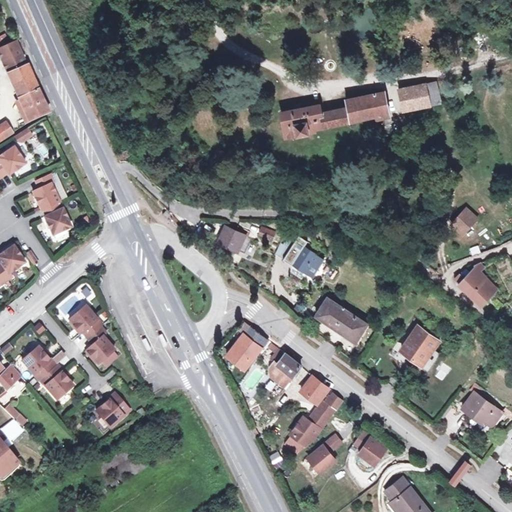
[(0,47),(4,58),(24,50),(20,40),(0,47)]
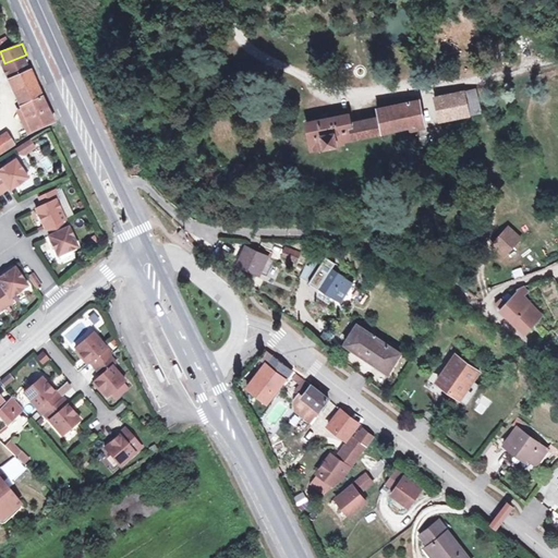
[(26,55),(4,63),(9,73),(21,102),(44,94),(26,55)]
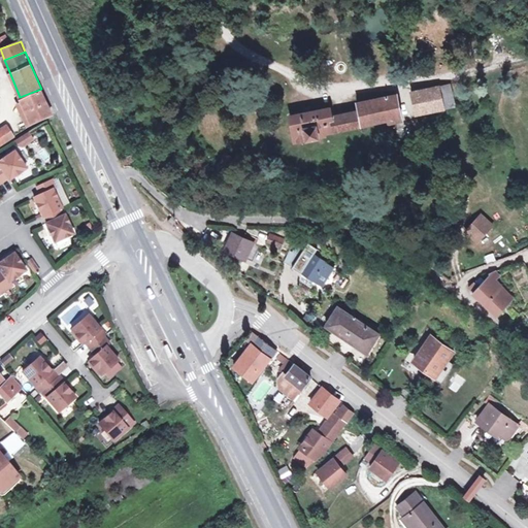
[(440,84),(410,90),(416,114),(444,108),(440,84)]
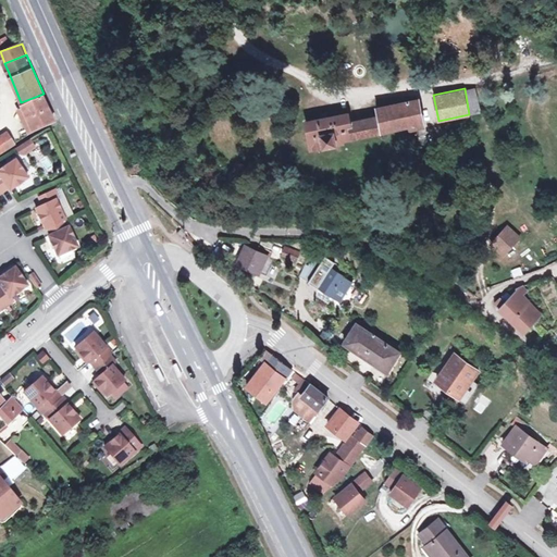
[(49,107),(44,94),(21,102),(26,115),(47,107),(49,107)]
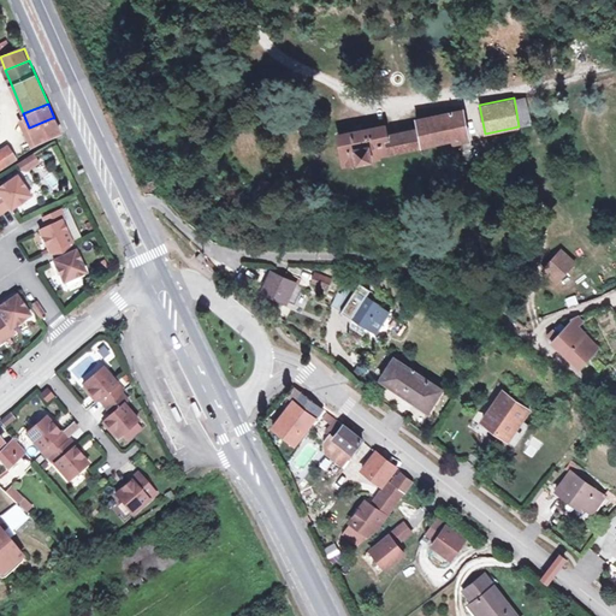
[(354,130),(337,134),(343,161),(385,154),(385,152),(454,138),(454,141),(466,138),(465,136),(467,135),(461,110),(416,118),(419,129),(388,135),(386,124),(361,129),(354,130)]
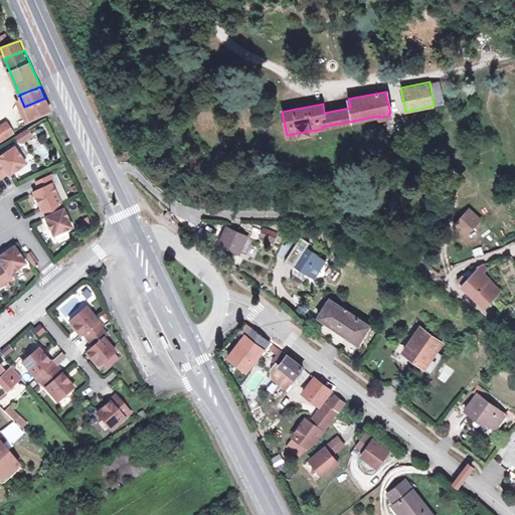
[(43,99),(24,108),(30,121),(50,113),(43,99)]
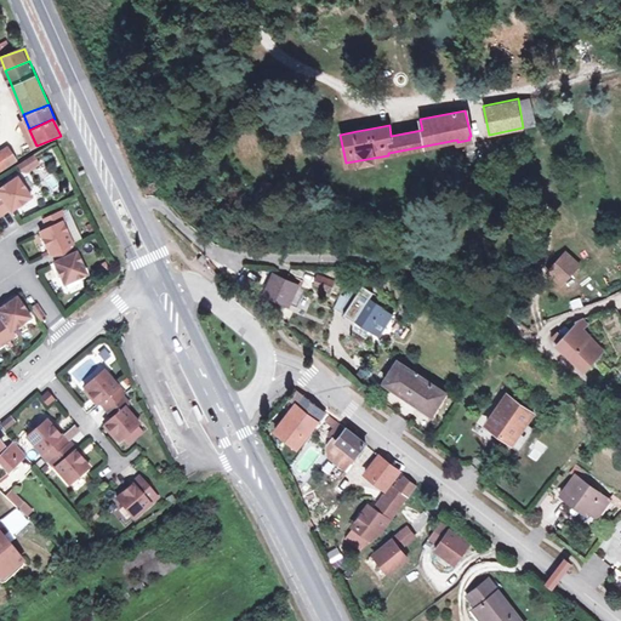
[(7,148),(0,152),(0,171),(16,161),(7,148)]
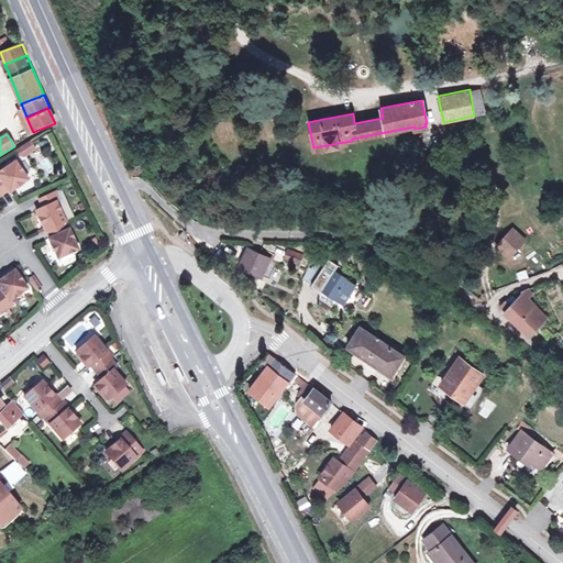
[(31,140),(18,148),(22,155),(35,146),(31,140)]
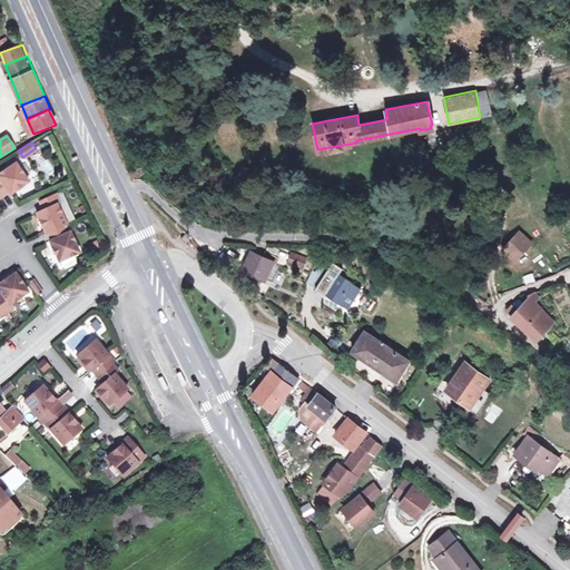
[(0,195),(1,197),(9,193),(10,194),(29,182),(16,164),(0,174),(0,195)]
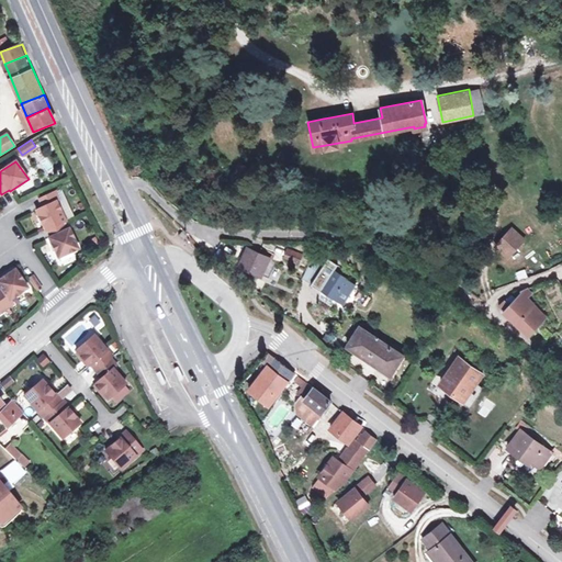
[(36,211),(46,231),(48,229),(65,222),(66,221),(57,202),(60,200),(56,192),(40,200),(44,208),(36,211)]
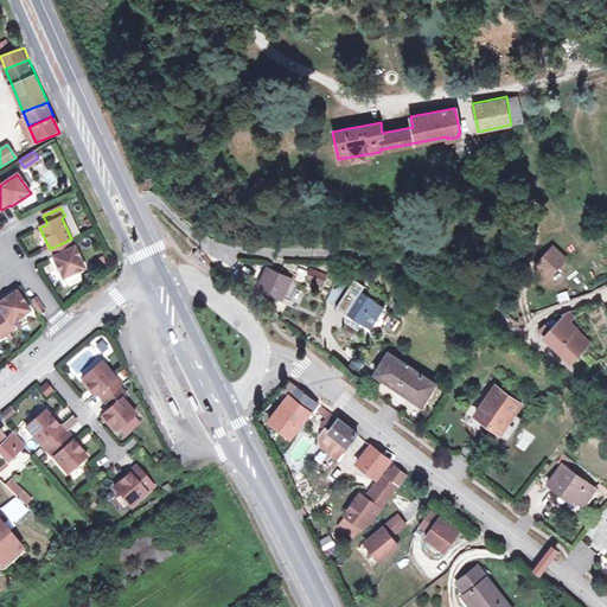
[(74,248),(70,240),(52,248),(56,256),(53,257),(64,279),(85,268),(75,247),(74,248)]
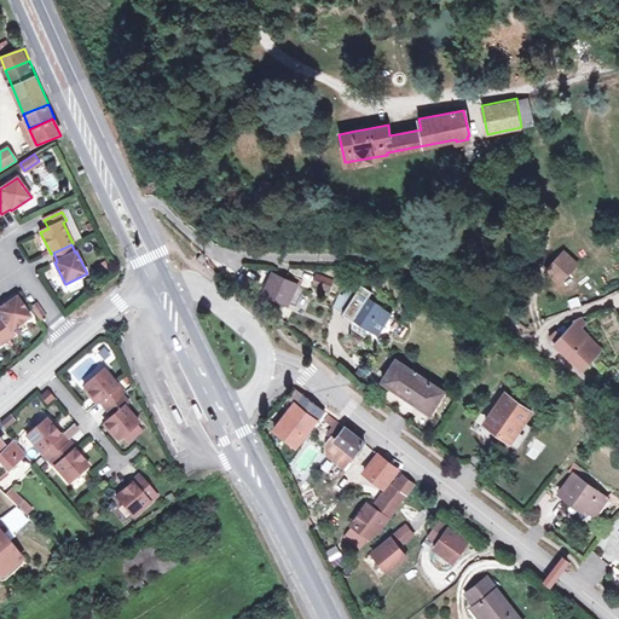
[(206,250),(198,258),(206,265),(213,259),(206,250)]
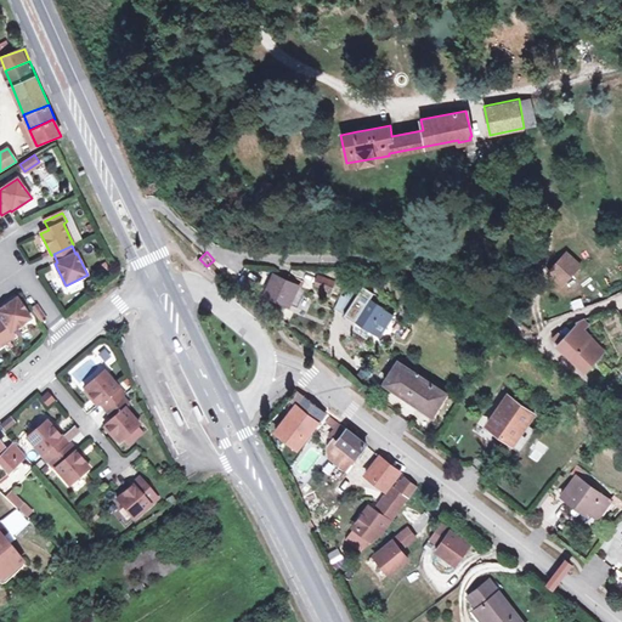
[(578,263),(570,254),(550,273),(560,282),(575,266),(578,263)]
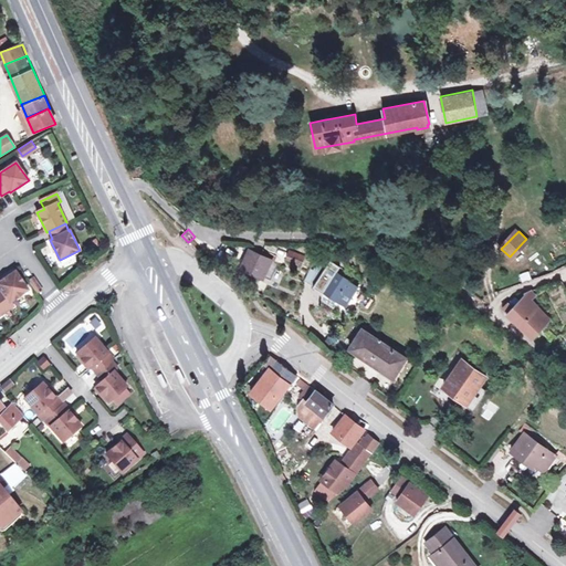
[(527,245),(523,242),(510,257),(513,260),(527,245)]
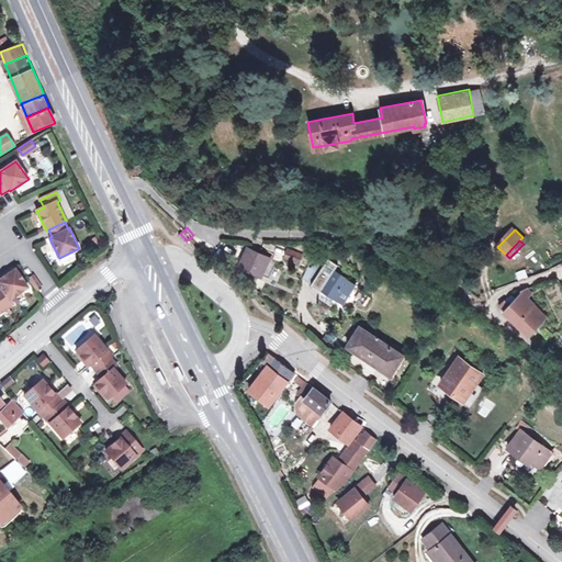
[(268,257),(246,247),(238,265),(259,274),(268,257)]
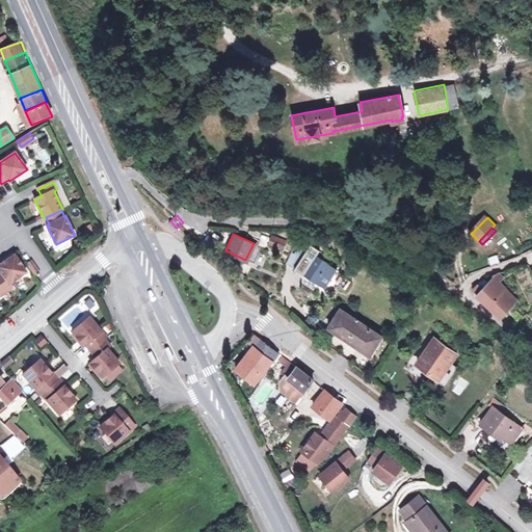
[(283,242),(269,237),(266,243),(281,248),(283,242)]
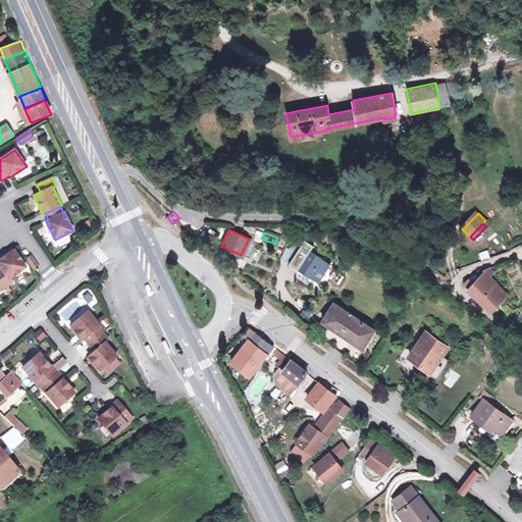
[(255,242),(249,239),(241,255),(248,258),(255,242)]
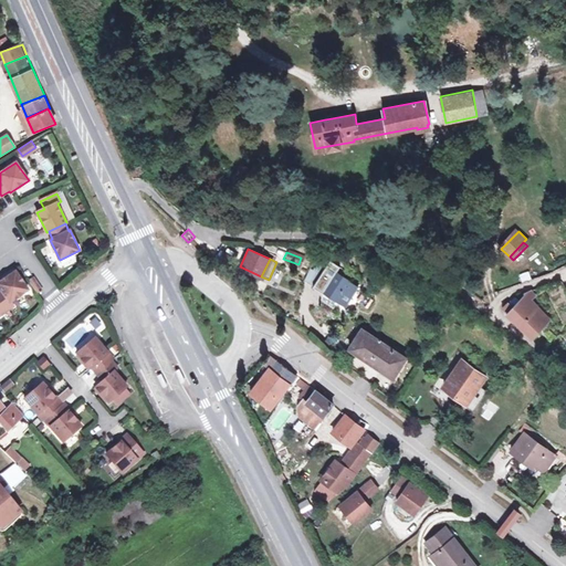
[(334,272),(325,266),(313,284),(322,291),(324,289),(345,302),(356,285),(335,270),(334,272)]
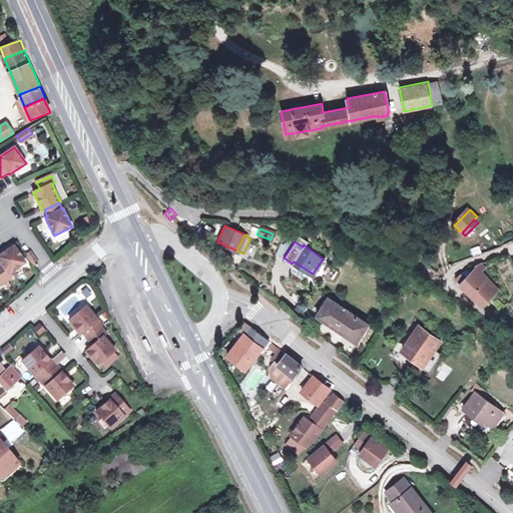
[(0,261),(2,264),(0,265),(0,275),(5,283),(12,278),(9,274),(25,263),(14,245),(0,254),(0,261)]
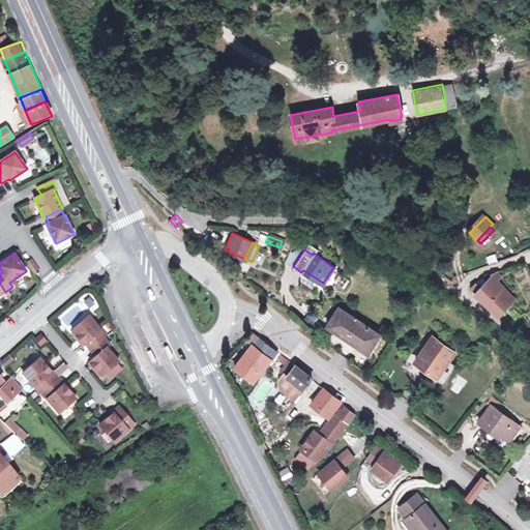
[(31,260),(26,263),(32,273),(37,270),(31,260)]
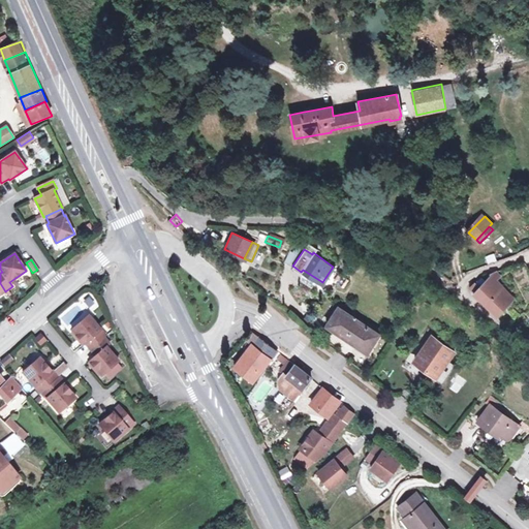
[(497,271),(490,274),(491,275),(474,293),(497,313),(512,298),(495,279),(499,275),(497,271)]
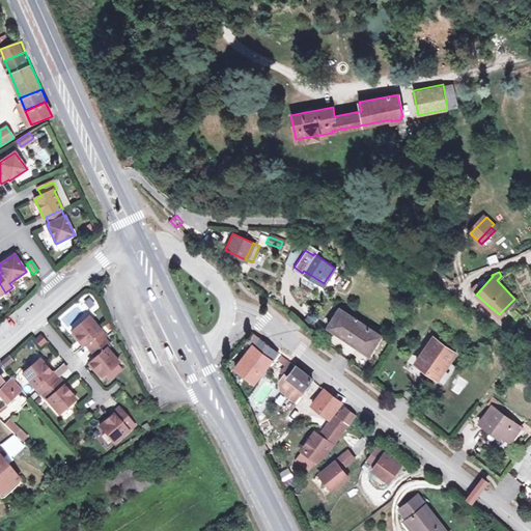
[(381,334),(339,307),(328,326),(368,353),(381,334)]
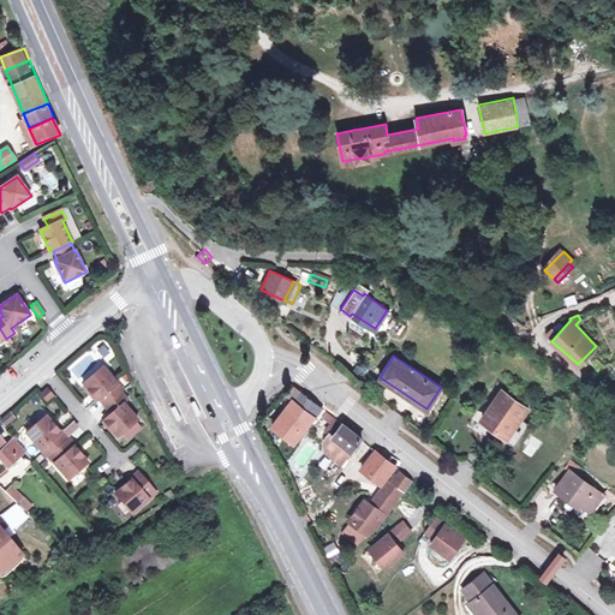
[(124,392),(103,368),(83,384),(97,401),(99,400),(106,407),(121,393),(124,392)]
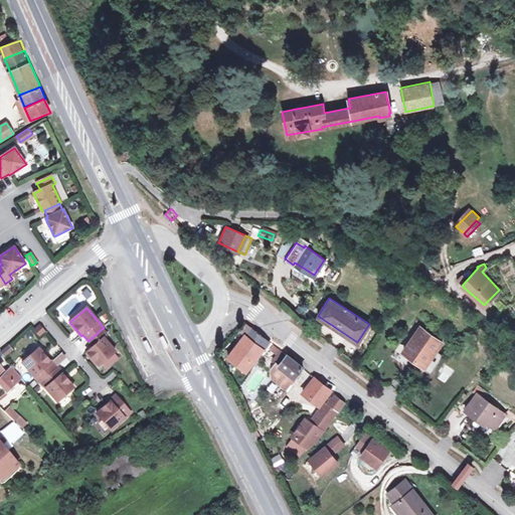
[(418,328),(402,350),(423,365),(440,343),(418,328)]
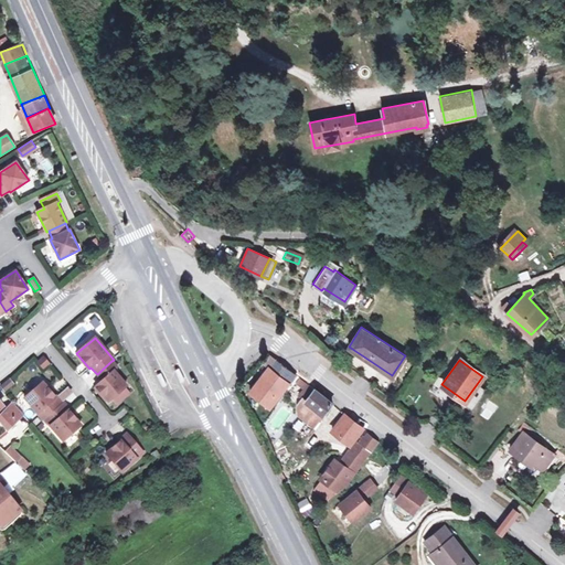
[(118,369),(112,361),(97,374),(103,381),(96,387),(108,402),(127,386),(114,372),(118,369)]
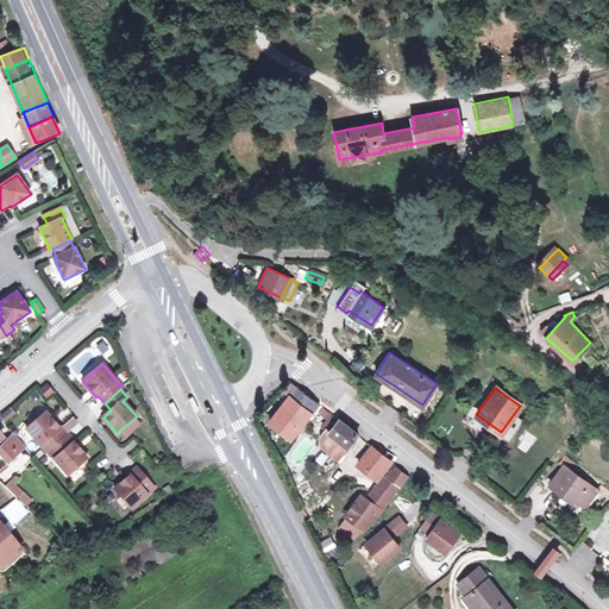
[(290,397),(270,424),(292,440),(312,414),(290,397)]
